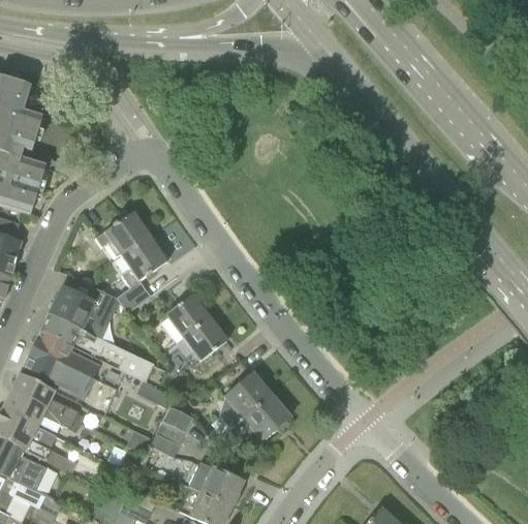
[(31,149),(33,142),(41,115),(23,110),(30,85),(0,74),(0,204),(30,213),(44,164),(48,165),(48,166),(53,162),(43,151),(42,152),(31,149)]
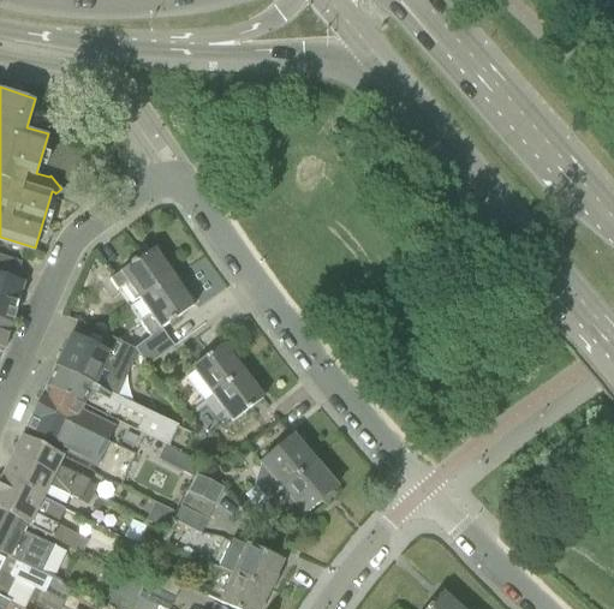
[(108,291),(118,285),(125,294),(135,288),(141,296),(173,272),(155,245),(111,275),(102,282),(108,291)]
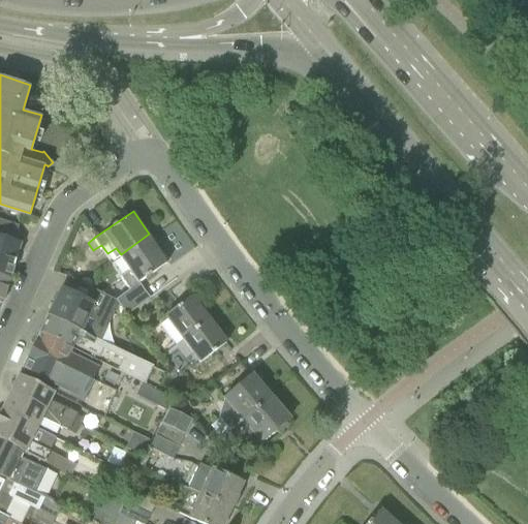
[(0,273),(10,276),(22,241),(11,238),(0,234),(0,273)]
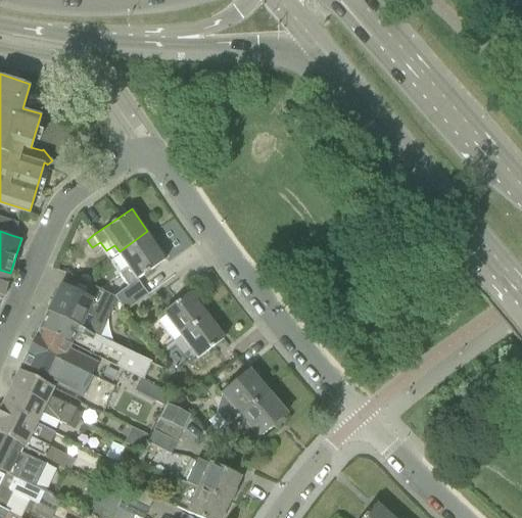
[(138,276),(165,257),(147,231),(120,251),(128,265),(120,270),(128,283),(113,292),(115,294),(117,298),(125,308),(148,292),(138,276)]
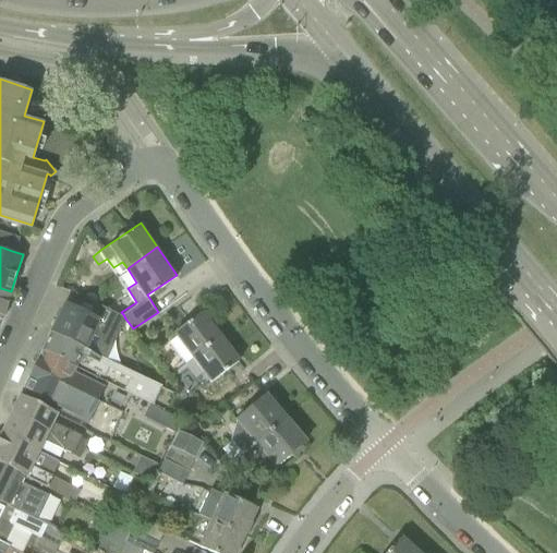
[(0,315),(3,316),(11,291),(0,288),(0,315)]
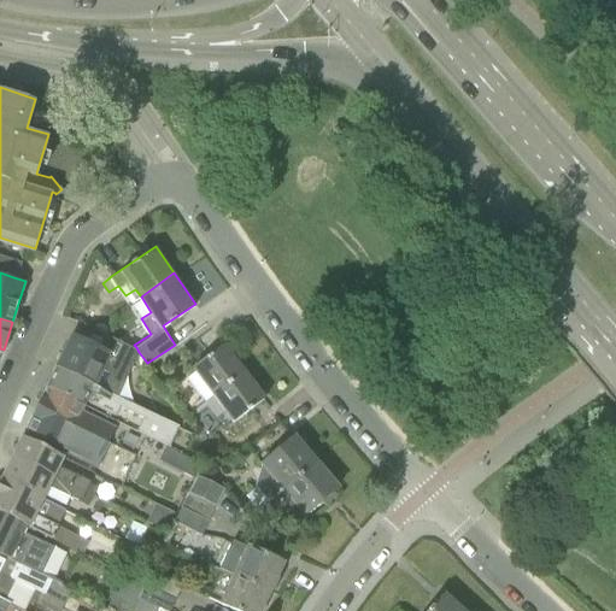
[(136,347),(109,334),(101,348),(72,334),(57,365),(94,383),(101,368),(125,379),(139,352),(136,347)]
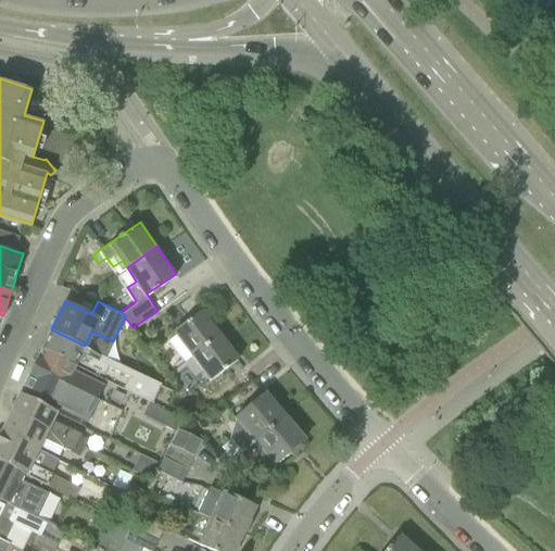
[(210,320),(201,309),(174,329),(192,353),(223,330),(212,317),(210,320)]
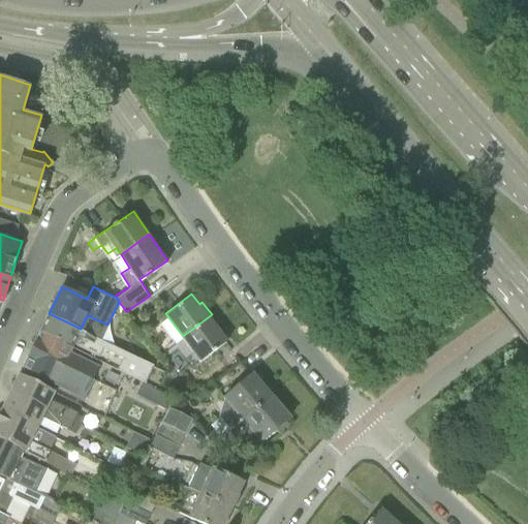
[(99,353),(101,349),(103,350),(114,356),(110,364),(136,378),(146,361),(81,330),(81,329),(49,313),(41,329),(72,344),(73,342),(99,353)]
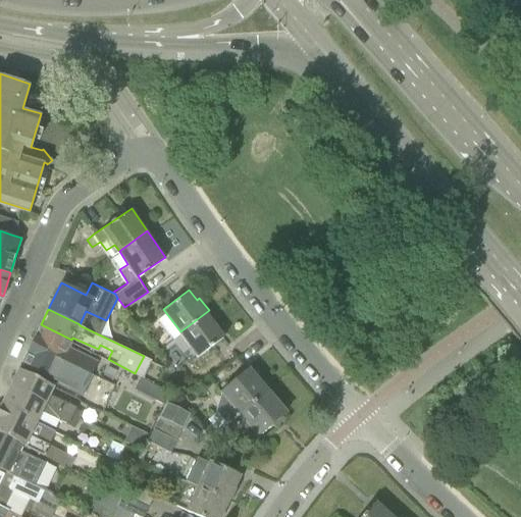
[(198,355),(224,334),(216,324),(218,322),(209,310),(180,331),(198,355)]
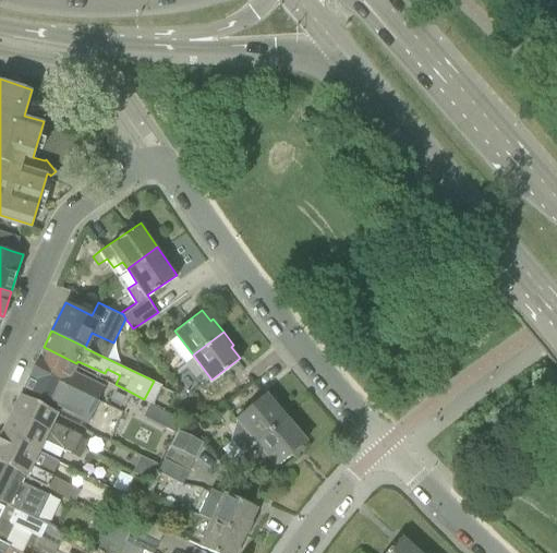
[(73,370),(76,363),(44,347),(34,365),(98,398),(104,385),(73,370)]
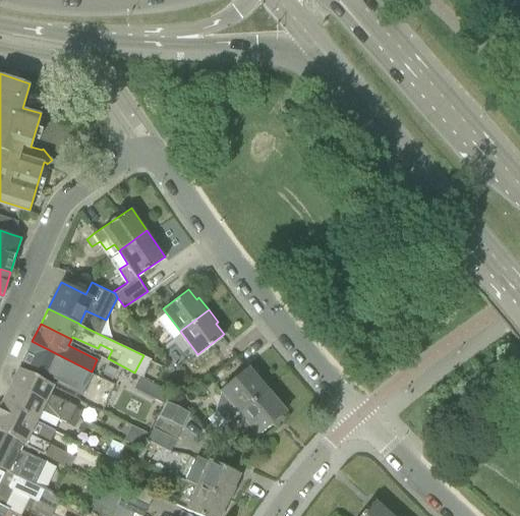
[(82,391),(85,384),(92,371),(32,341),(21,361),(82,391)]
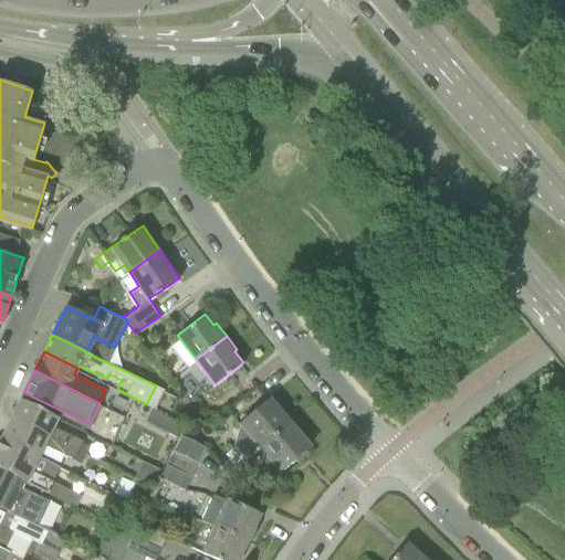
[(289,419),(271,397),(240,423),(259,445),(289,419)]
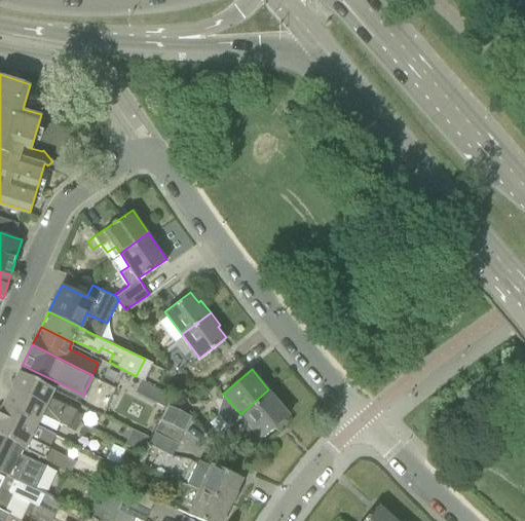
[(80,422),(84,411),(51,396),(55,387),(20,370),(10,387),(80,422)]
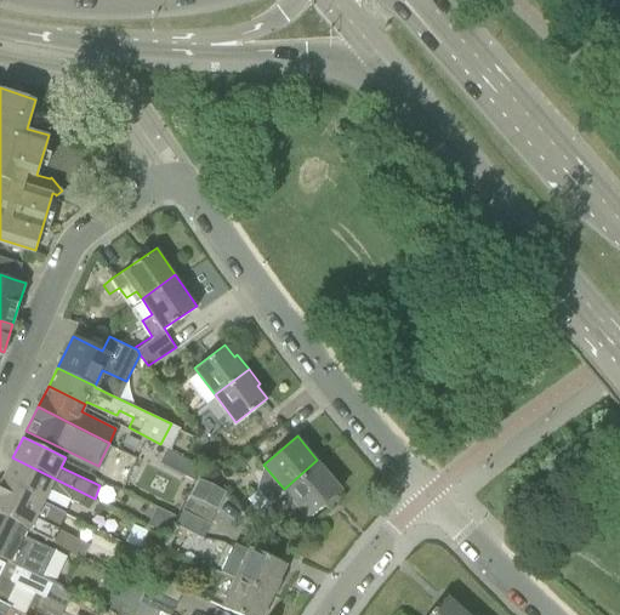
[(84,504),(85,504),(91,506),(95,499),(12,457),(1,480),(44,501),(45,499),(47,496),(68,505),(70,497),(84,504)]
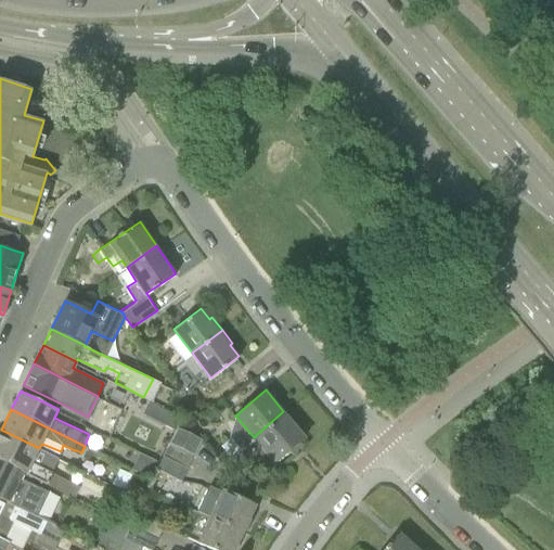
[(176,426),(181,414),(171,410),(166,422),(176,426)]
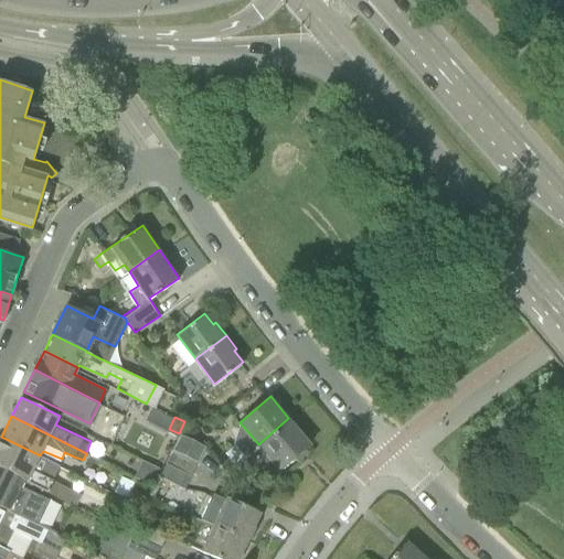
[(258,444),(280,469),(309,442),(288,418),(258,444)]
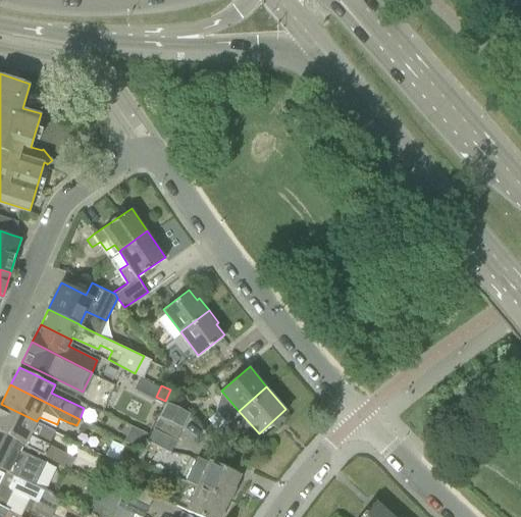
[(166,402),(160,414),(184,425),(190,413),(166,402)]
